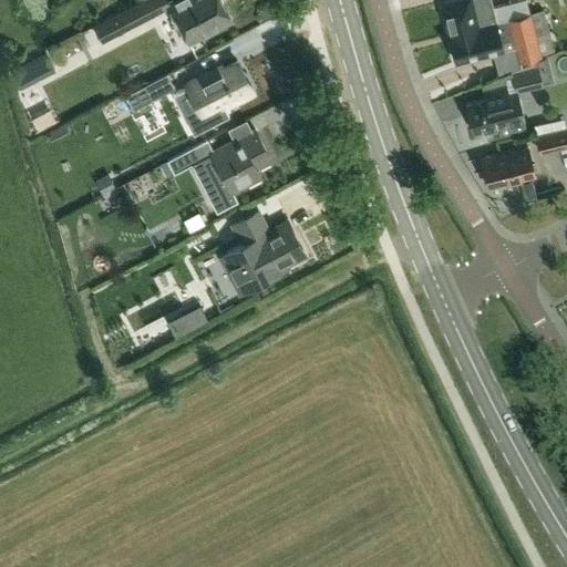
[(165,0),(140,0),(92,24),(101,42),(169,7),(165,0)]
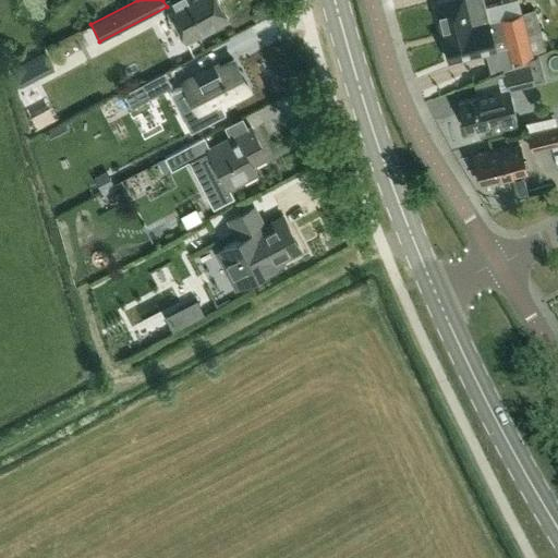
[(185,41),(228,20),(218,0),(170,0),(165,2),(185,41)]
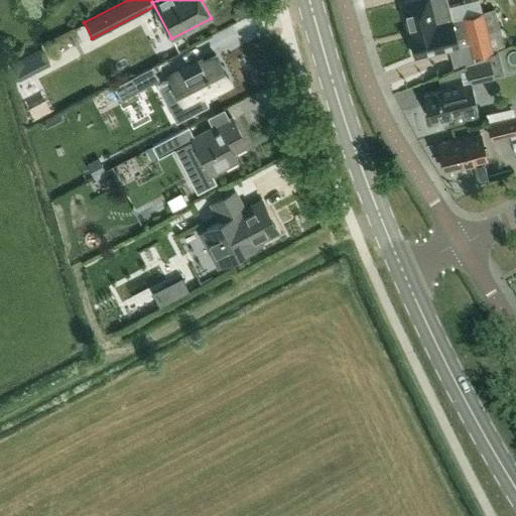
[(407,29),(452,18),(446,0),(407,0),(400,2),(407,29)]
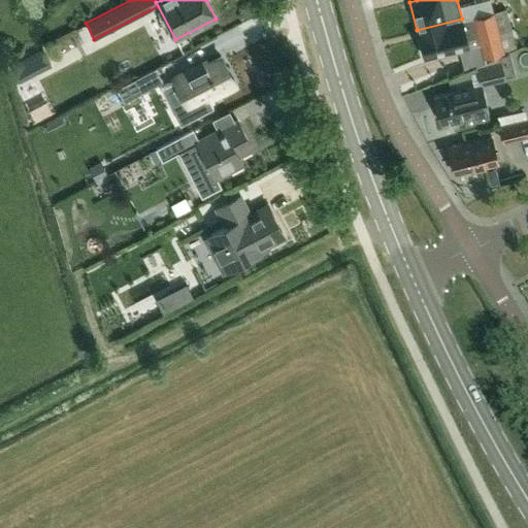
[(462,19),(417,30),(424,58),(479,43),(483,58),(502,53),(502,51),(516,47),(506,8),(493,12),(462,20),(462,19)]
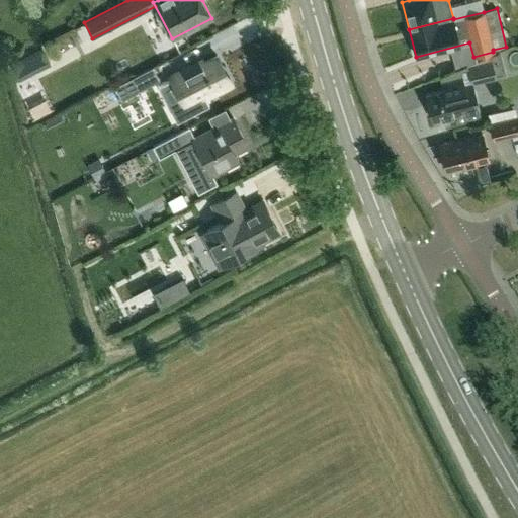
[(490,61),(466,67),(470,84),(506,75),(500,51),(489,55),(490,61)]
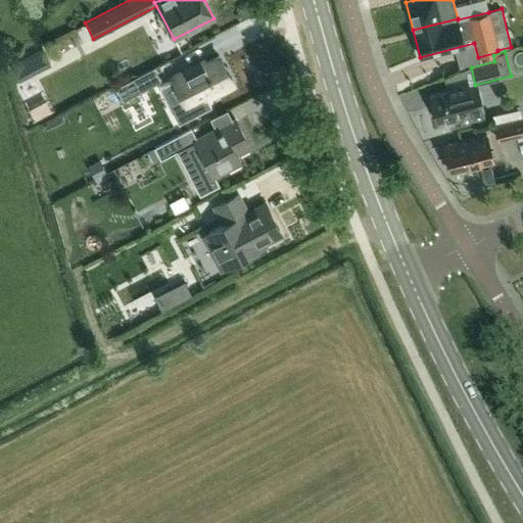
[(186,102),(203,93),(205,98),(233,84),(219,57),(193,70),(191,67),(173,77),(186,102)]
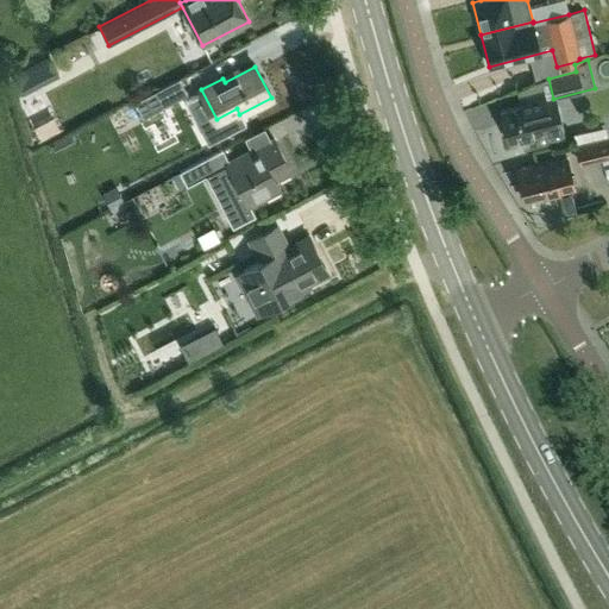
[(158,108),(187,94),(180,79),(151,94),(158,108)]
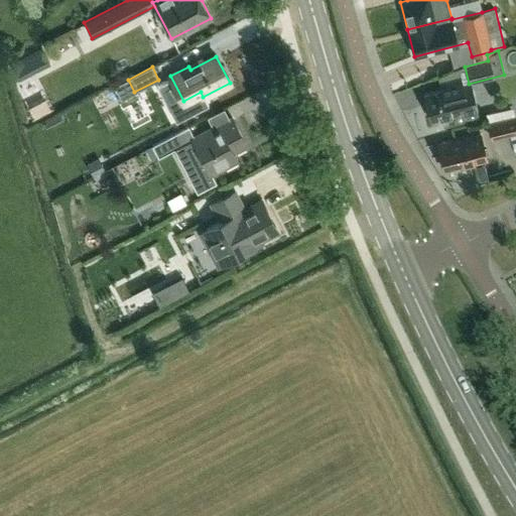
[(430,121),(464,113),(458,86),(423,94),(430,121)]
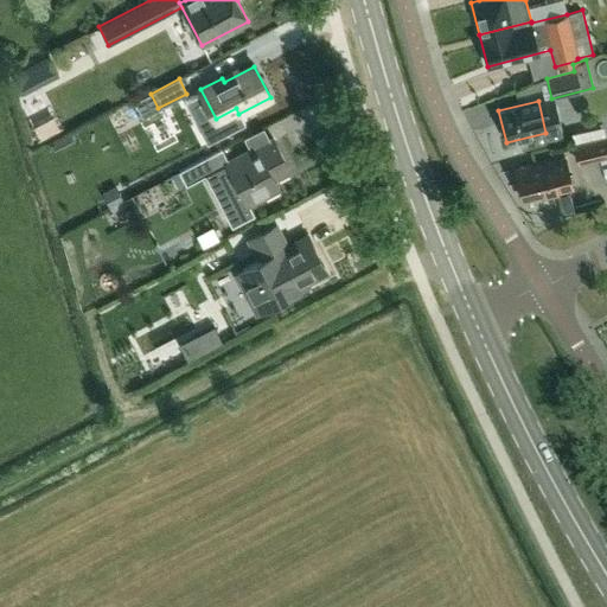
[(606,141),(606,135),(572,144),(576,163),(606,155),(606,141)]
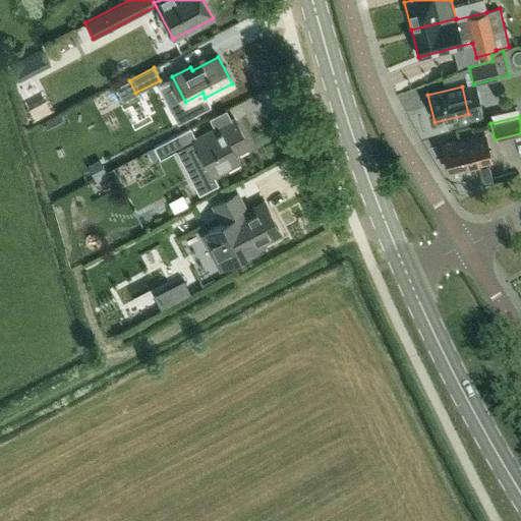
[(193,140),(213,177),(240,162),(236,154),(248,147),(234,119),(196,138),(193,140)]
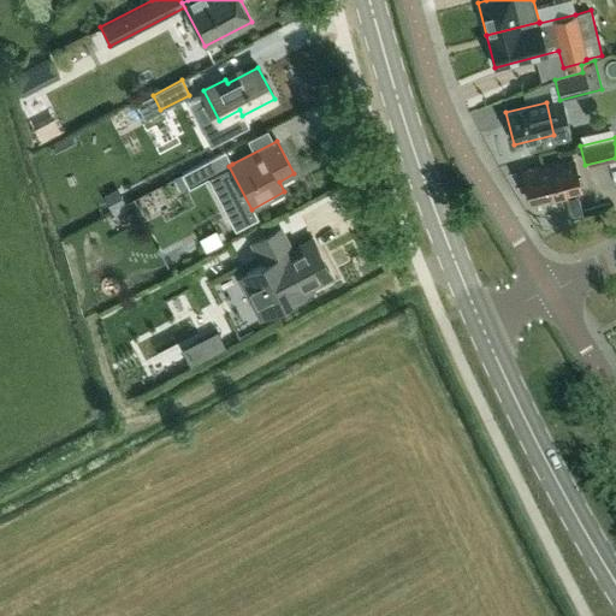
[(225,150),(173,178),(181,191),(232,164),(225,150)]
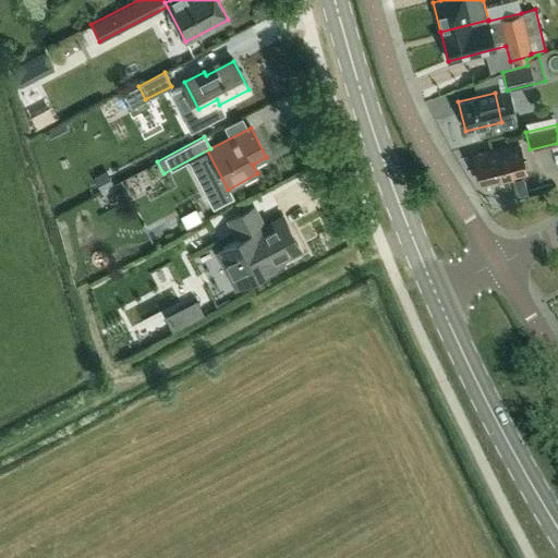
[(472,156),(480,184),(525,172),(518,144),(472,156)]
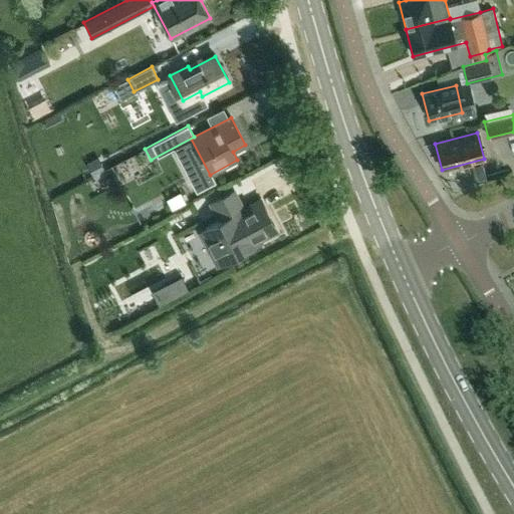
[(92,176),(103,170),(97,158),(86,164),(92,176)]
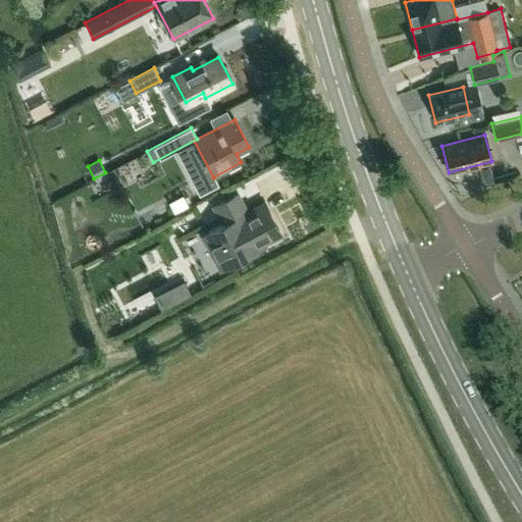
[(278,230),(264,203),(254,208),(255,211),(247,214),(238,196),(213,208),(219,220),(223,218),(225,222),(204,232),(216,255),(224,251),(230,261),(242,255),(256,247),(255,244),(278,230)]
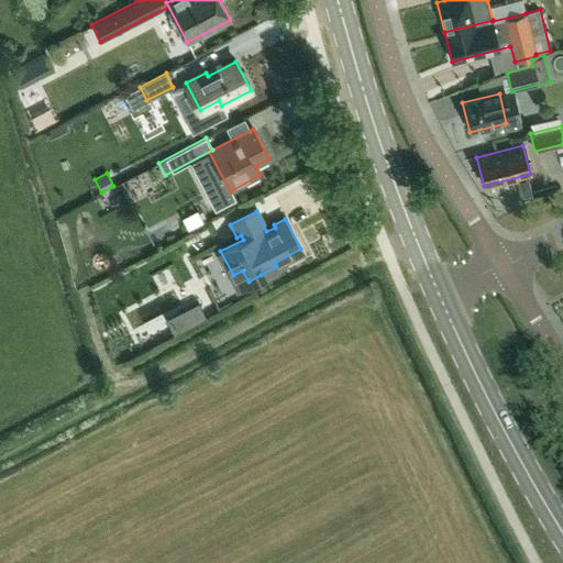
[(174,333),(206,317),(198,302),(167,319),(174,333)]
